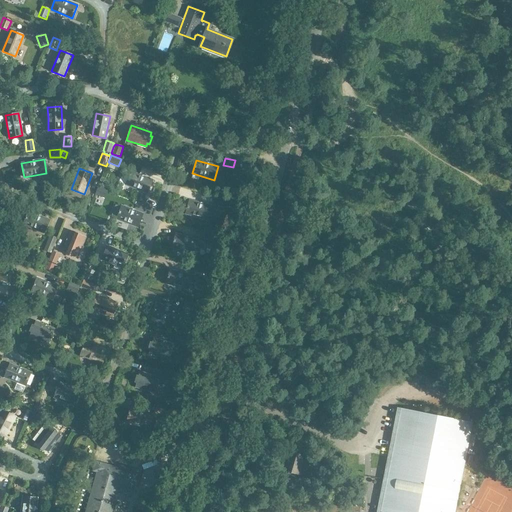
[(147,193),(152,180),(131,171),(126,184),(147,193)]
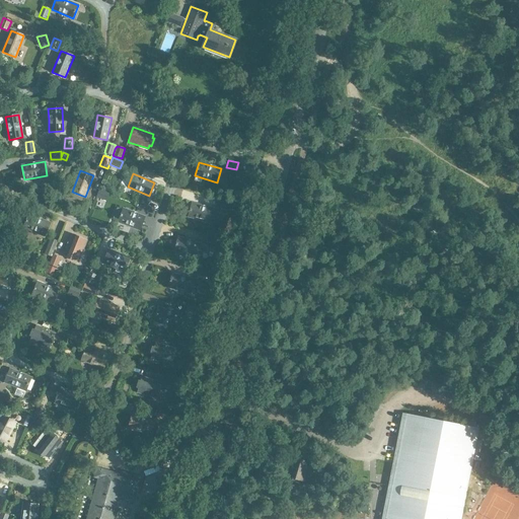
[(96,198),(106,202),(109,194),(99,190),(96,198)]
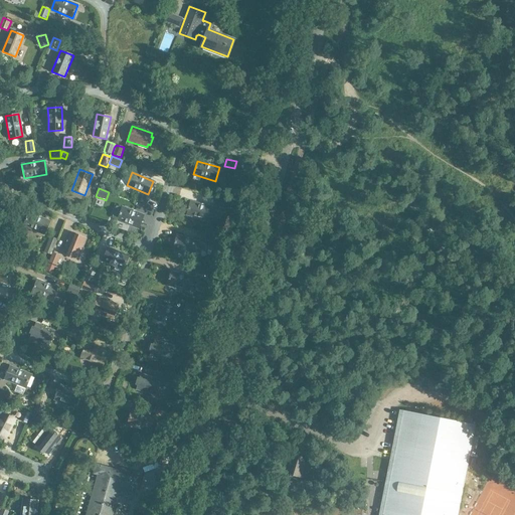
[(215,198),(212,206),(223,209),(225,201),(215,198)]
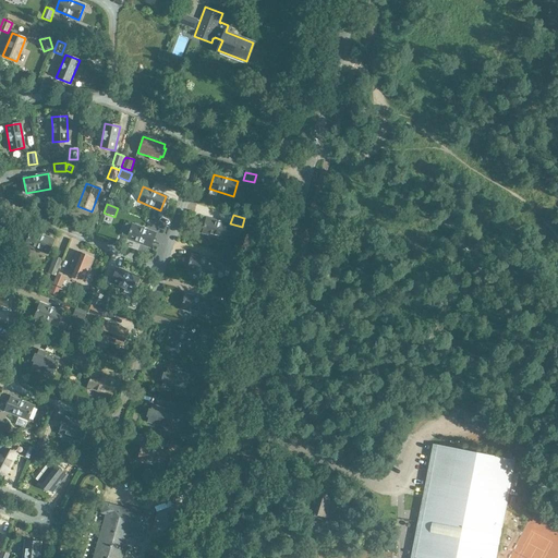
[(226,240),(230,225),(206,218),(202,232),(226,240)]
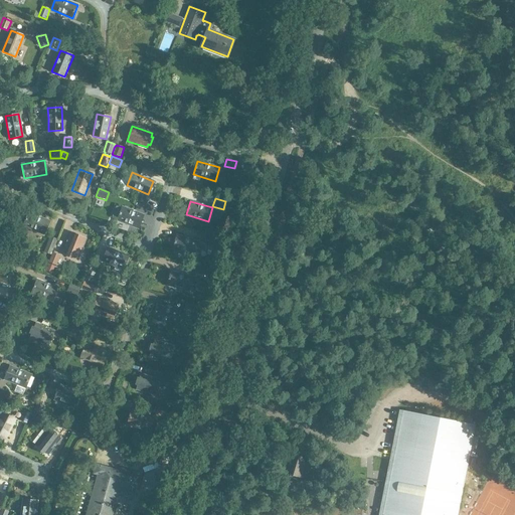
[(139,228),(144,215),(122,207),(117,220),(139,228)]
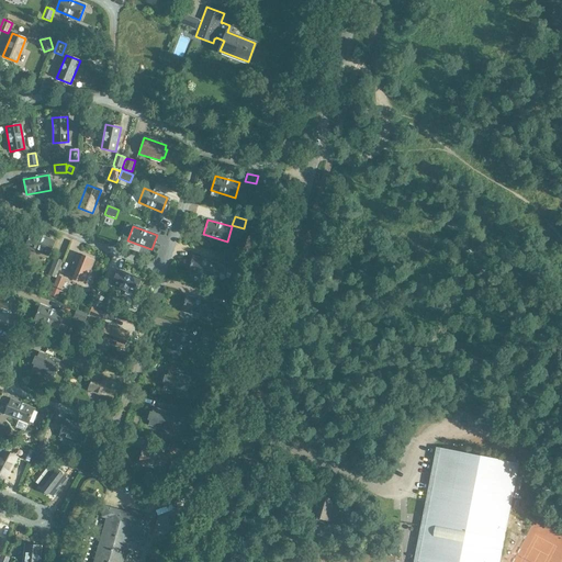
[(48,256),(54,242),(31,232),(25,246),(48,256)]
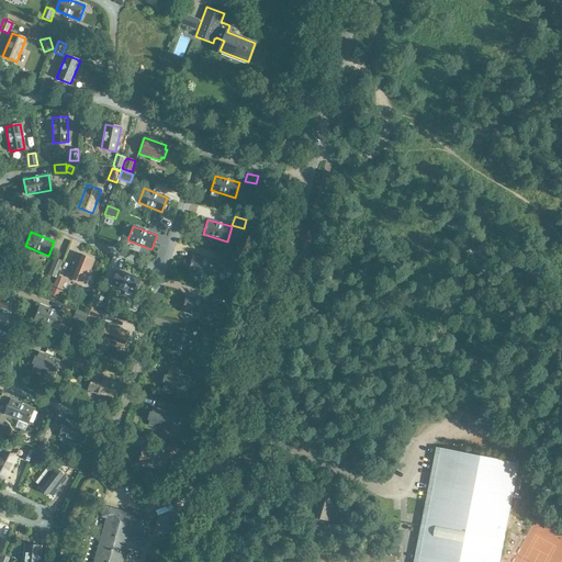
[(85,281),(93,260),(78,254),(69,274),(85,281)]
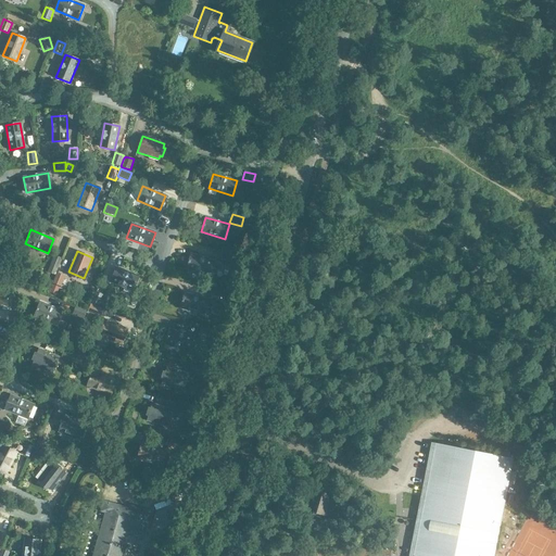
[(219,260),(230,263),(232,254),(222,251),(219,260)]
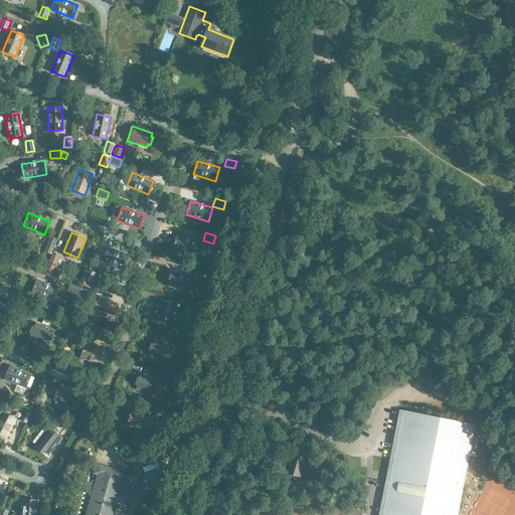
[(195,255),(199,241),(177,235),(173,248),(195,255)]
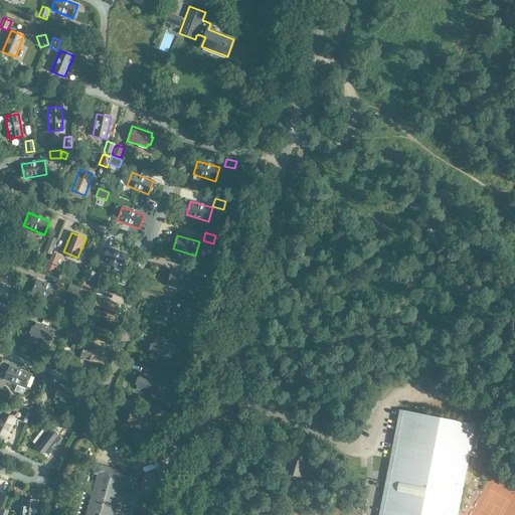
[(54,246),(57,239),(49,236),(47,244),(54,246)]
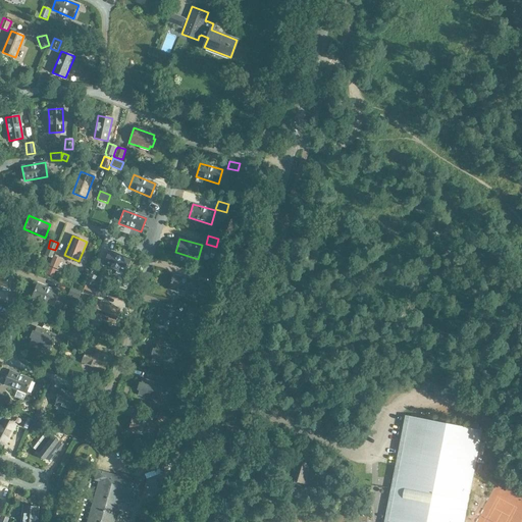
[(125,273),(131,260),(109,251),(104,264),(125,273)]
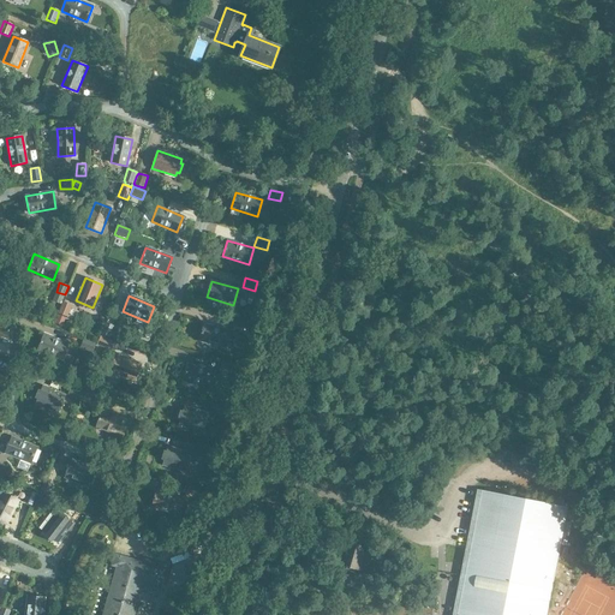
[(63,302),(58,314),(67,317),(72,305),(63,302)]
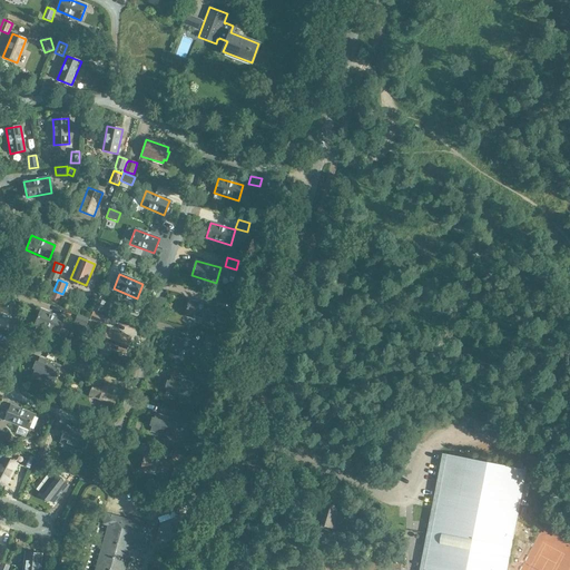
[(217,295),(214,305),(225,308),(228,300),(217,295)]
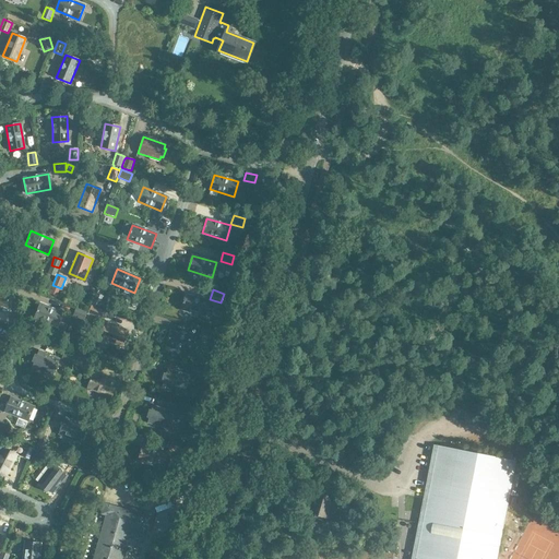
[(92,305),(100,308),(104,296),(95,293),(92,305)]
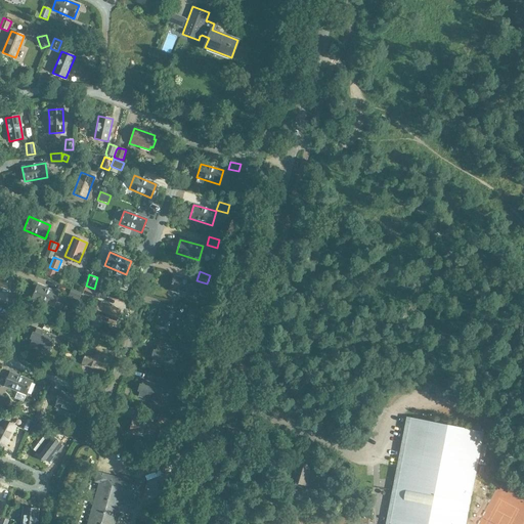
[(192,296),(197,282),(174,276),(170,290),(192,296)]
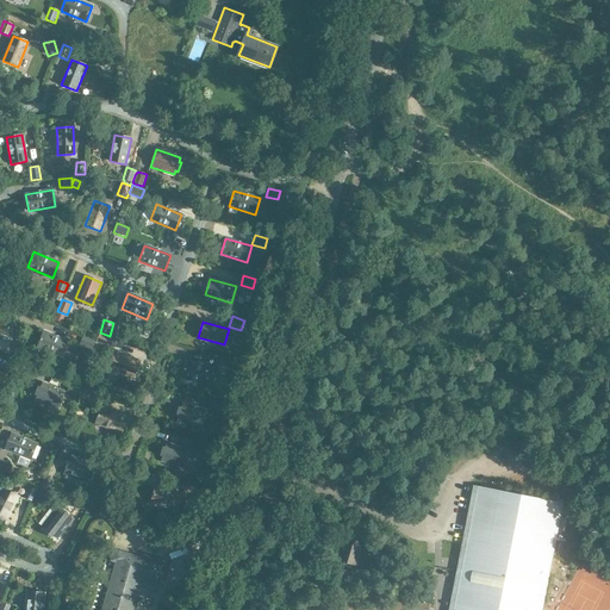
[(63,358),(69,342),(44,331),(37,347),(63,358)]
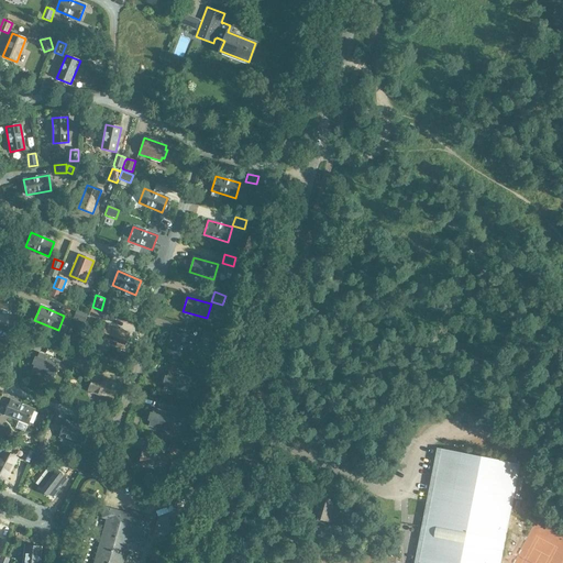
[(89,316),(100,320),(103,312),(92,308),(89,316)]
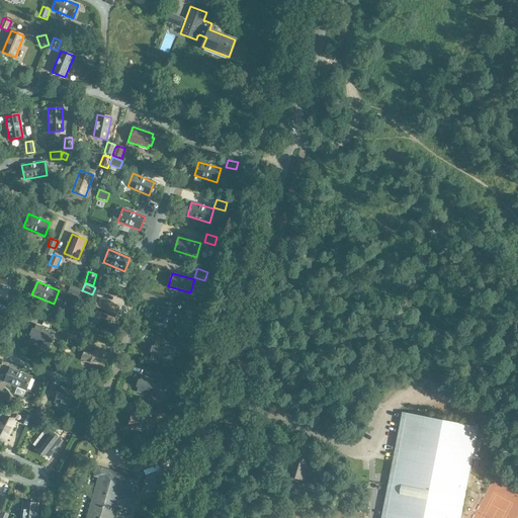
[(71,286),(68,293),(77,297),(80,290),(71,286)]
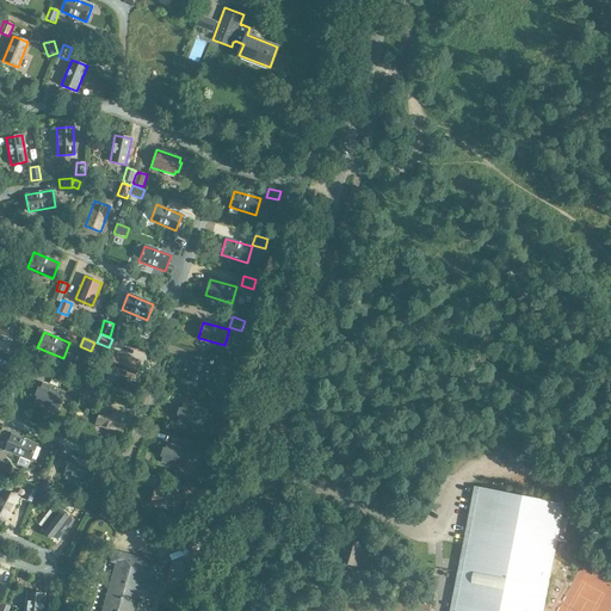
[(118,353),(116,357),(113,356),(110,365),(112,366),(111,370),(134,380),(141,363),(118,353)]
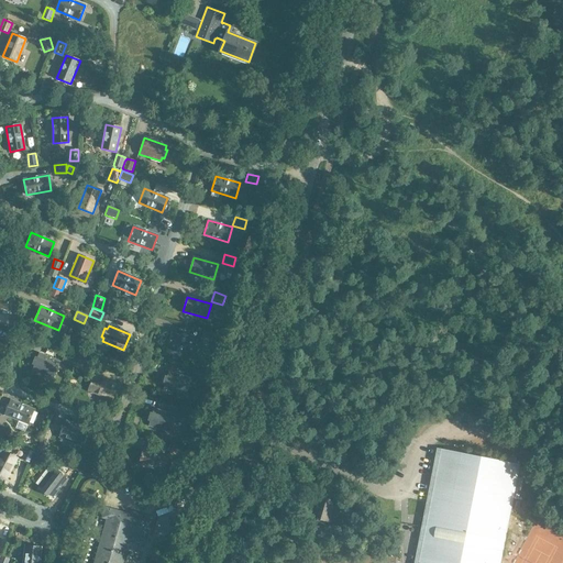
[(203,330),(201,339),(212,342),(214,333),(203,330)]
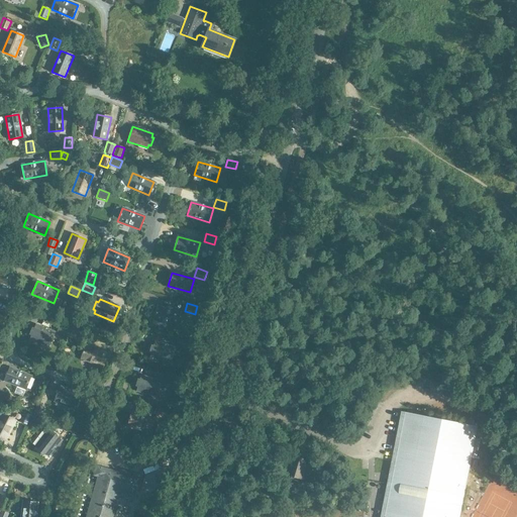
[(177,326),(180,312),(158,306),(154,320),(177,326)]
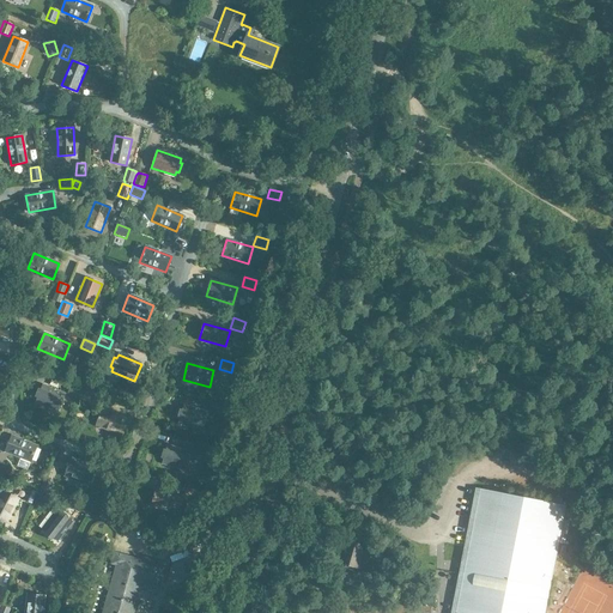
[(59,412),(66,395),(42,384),(41,389),(38,388),(35,398),(37,399),(35,402),(59,412)]
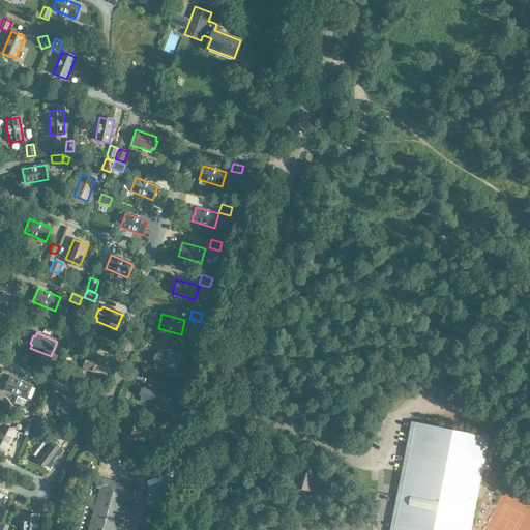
[(58,341),(68,345),(71,337),(61,333),(58,341)]
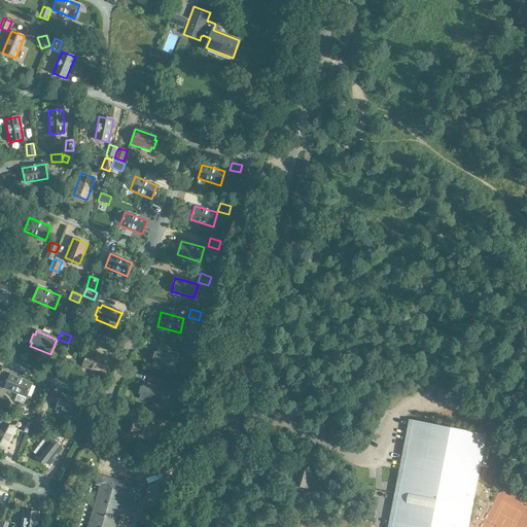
[(80,348),(84,340),(74,337),(71,345),(80,348)]
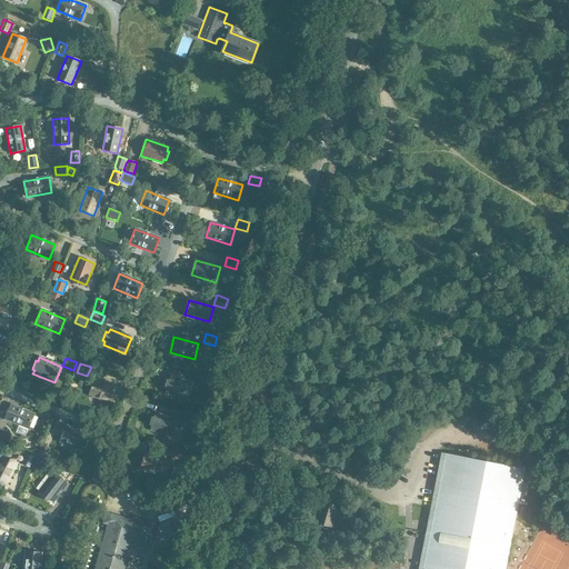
[(193,381),(205,385),(207,376),(196,372),(193,381)]
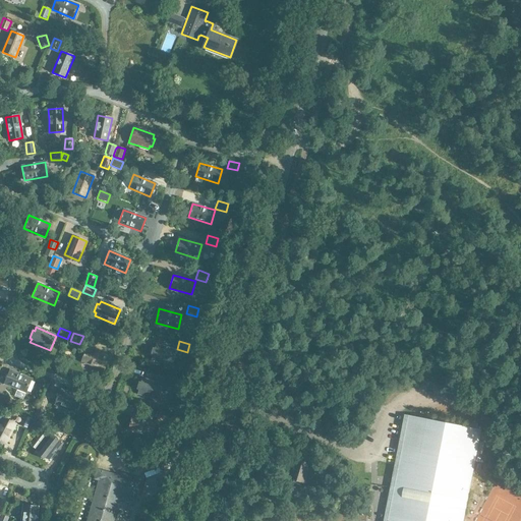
[(172,365),(176,350),(156,344),(155,348),(153,348),(151,355),(153,356),(152,359),(172,365)]
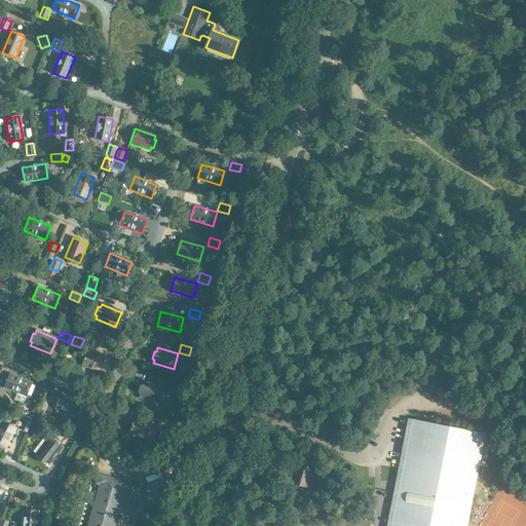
[(105,373),(110,360),(87,351),(82,365),(105,373)]
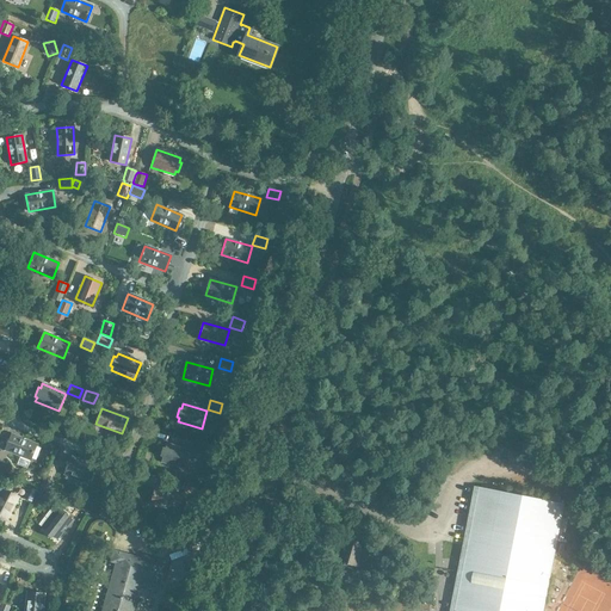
[(31,461),(37,445),(12,434),(5,450),(31,461)]
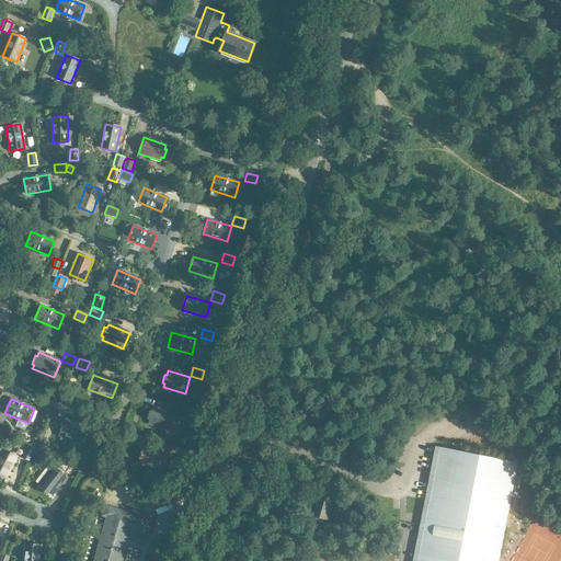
[(182,405),(180,413),(190,416),(192,408),(182,405)]
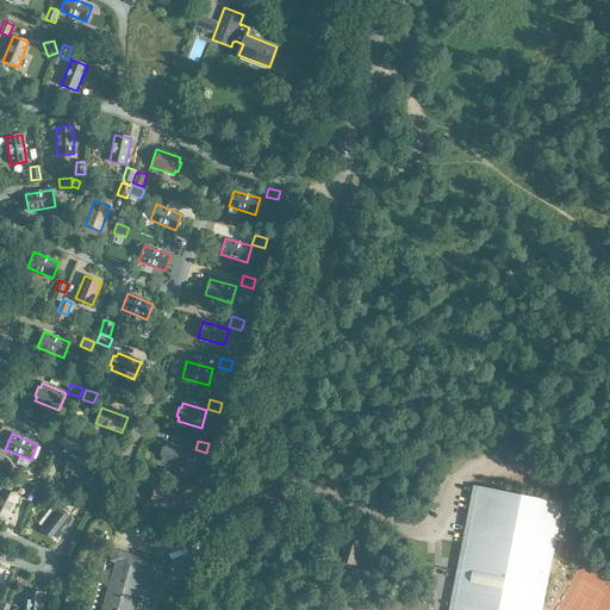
[(185,467),(191,450),(166,443),(165,447),(162,447),(160,456),(162,456),(161,460),(185,467)]
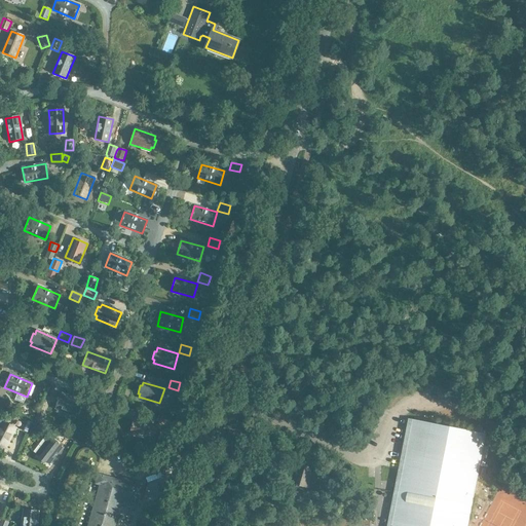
[(80,405),(81,402),(62,393),(55,408),(75,416),(76,413),(79,414),(82,406),(80,405)]
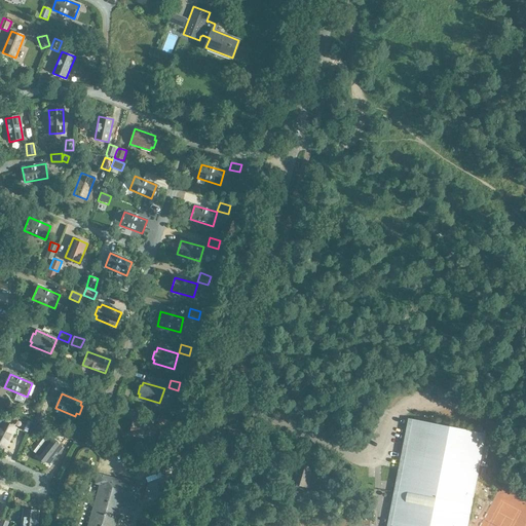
[(33,422),(41,425),(45,416),(38,412),(33,422)]
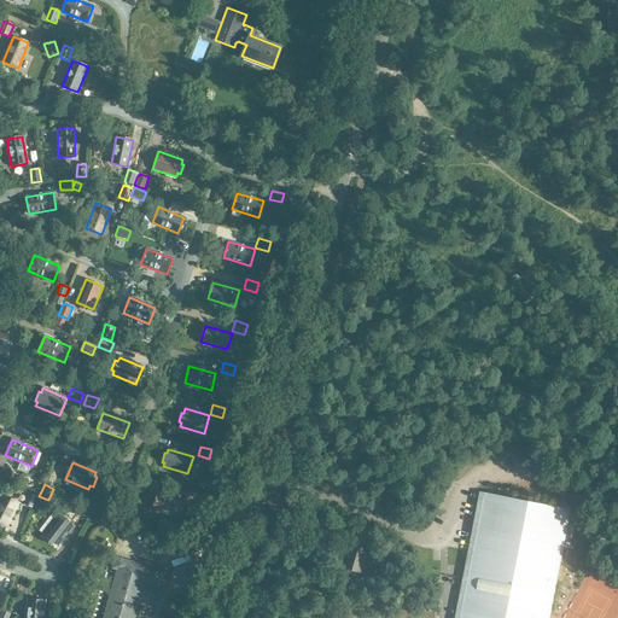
[(187,497),(199,501),(202,491),(190,488),(187,497)]
